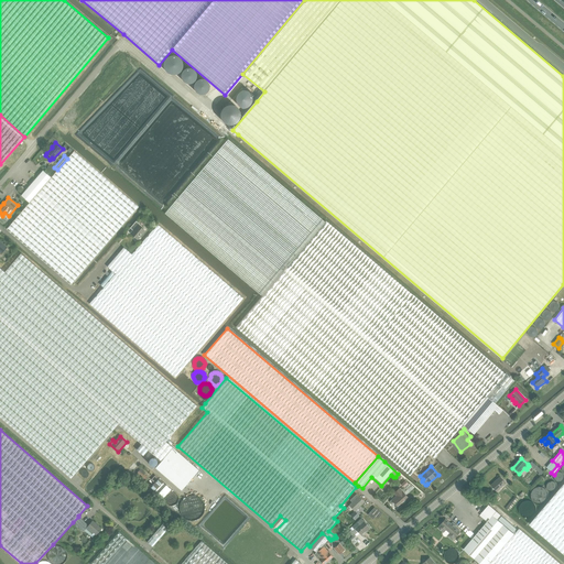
[(537,466),(534,468),(539,473),(538,474),(540,476),(544,472),(537,466)]
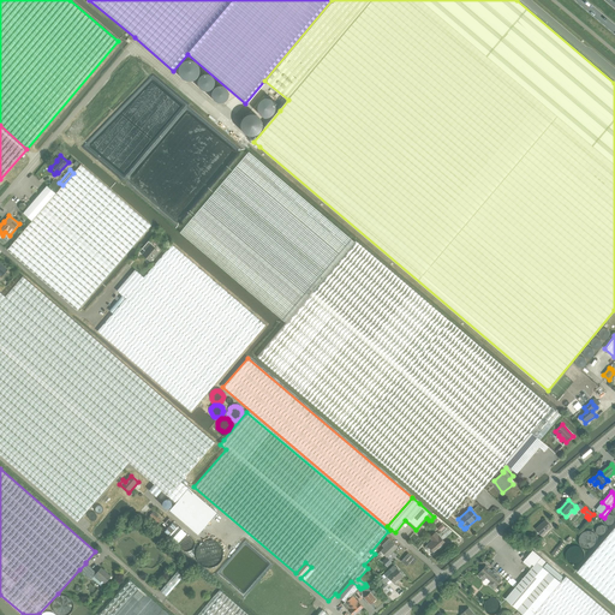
[(151,513),(149,517),(157,524),(161,520),(157,517),(151,513)]
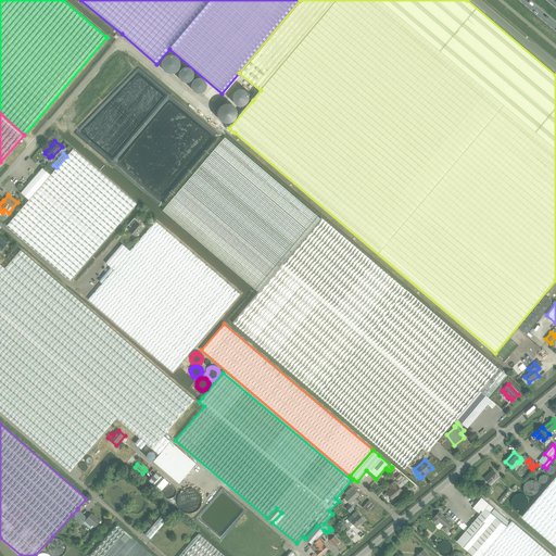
[(490,485),(498,477),(493,470),(484,479),(490,485)]
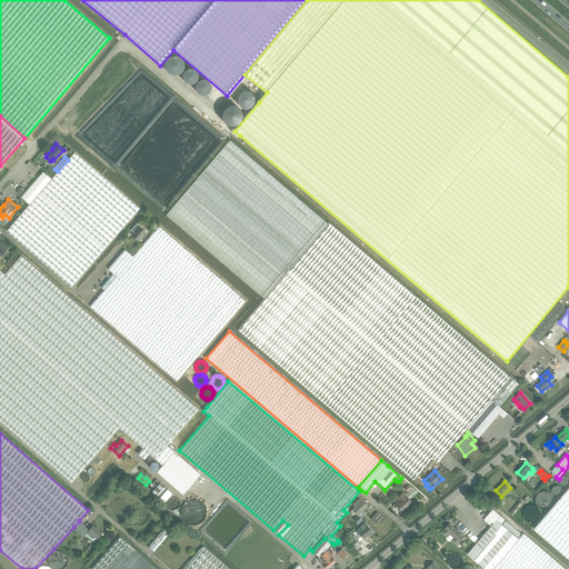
[(160,482),(152,491),(159,498),(167,489),(160,482)]
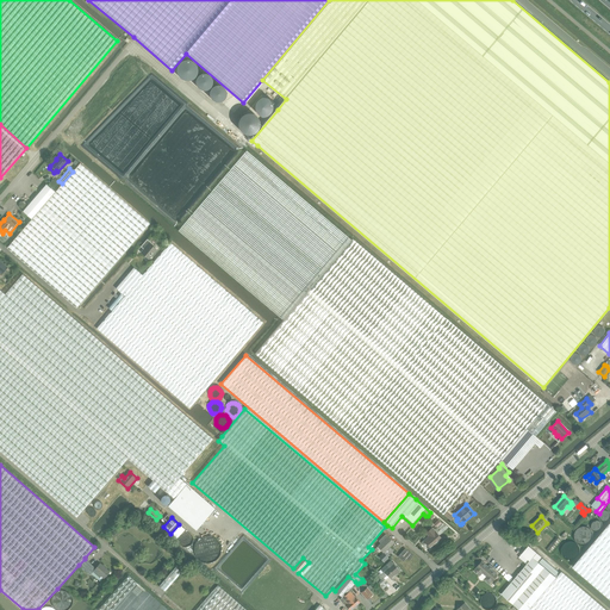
[(591,524),(591,527),(591,528),(592,530),(593,530),(595,531),(597,531),(598,531),(599,530),(601,529),(602,527),(602,526),(601,523),(599,522),(598,521),(597,521),(595,521),(593,522),(592,523),(591,524)]
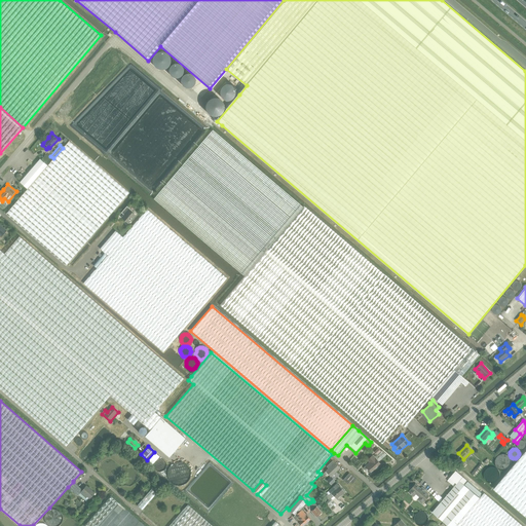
[(525,450),(493,488),(525,516),(525,450)]
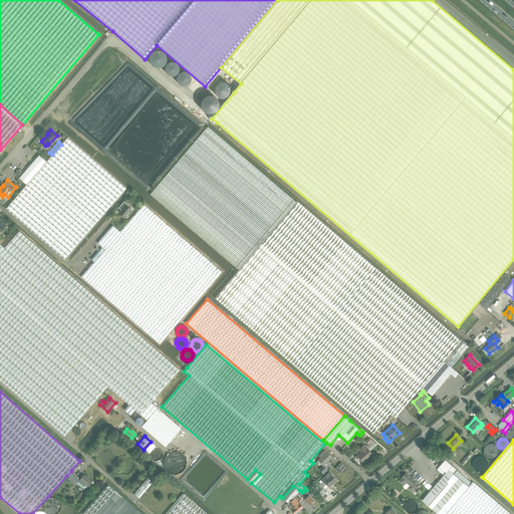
[(490,444),(488,445),(486,447),(485,449),(484,451),(484,453),(485,455),(487,457),(489,459),(491,459),(493,459),(496,458),(498,456),(499,454),(499,451),(499,449),(497,447),(495,445),(493,444),(490,444)]
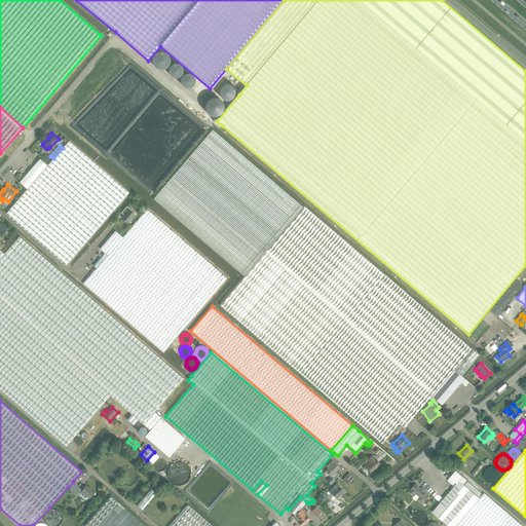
[(365,465),(364,467),(368,473),(370,472),(371,473),(380,464),(372,455),(367,459),(370,462),(365,465)]
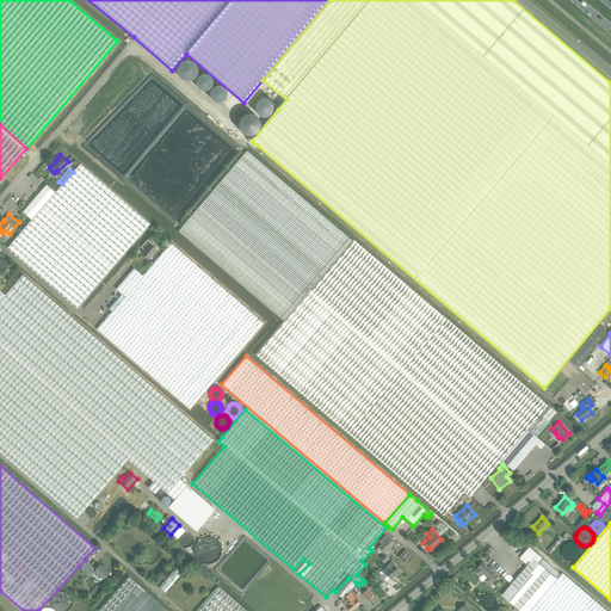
[(394,544),(389,538),(387,536),(383,538),(380,542),(382,544),(378,548),(383,554),(394,544)]
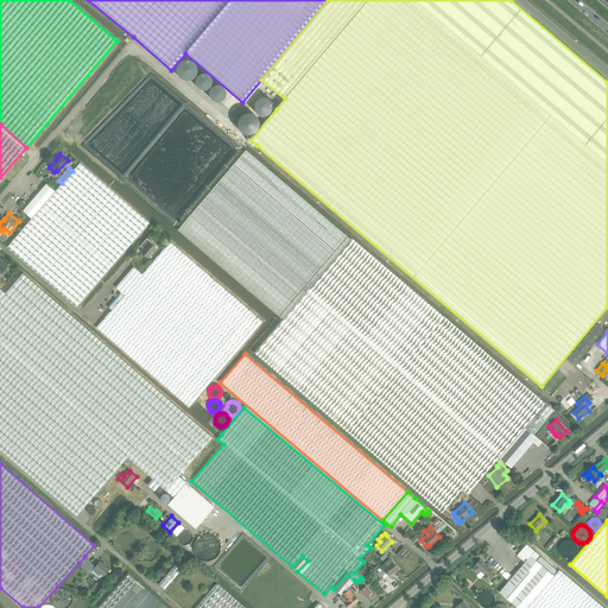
[(556,534),(544,548),(546,550),(557,537),(556,534)]
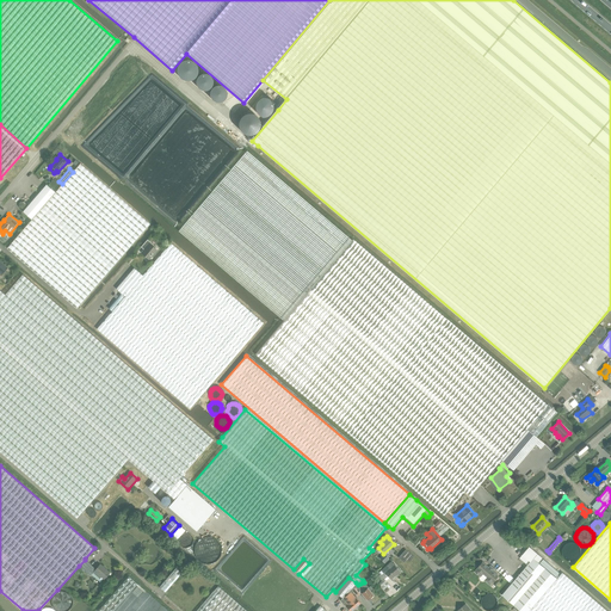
[(572,543),(569,543),(566,544),(563,547),(562,549),(562,551),(562,554),(563,557),(565,560),(567,561),(571,561),(573,561),(576,560),(579,557),(580,555),(580,551),(579,549),(578,545),(575,544),(572,543)]
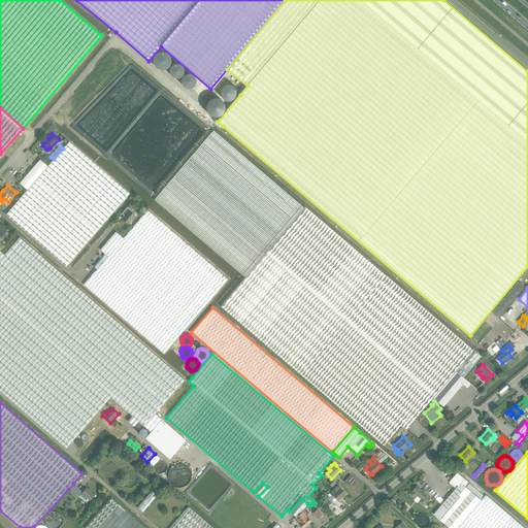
[(434,515),(449,527),(450,527),(457,527),(481,499),(465,486),(469,483),(457,472),(452,480),(458,486),(434,515)]
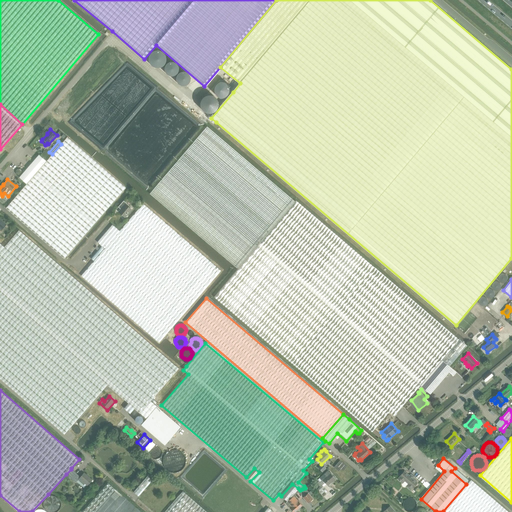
[(322,472),(326,468),(322,464),(318,468),(322,472)]
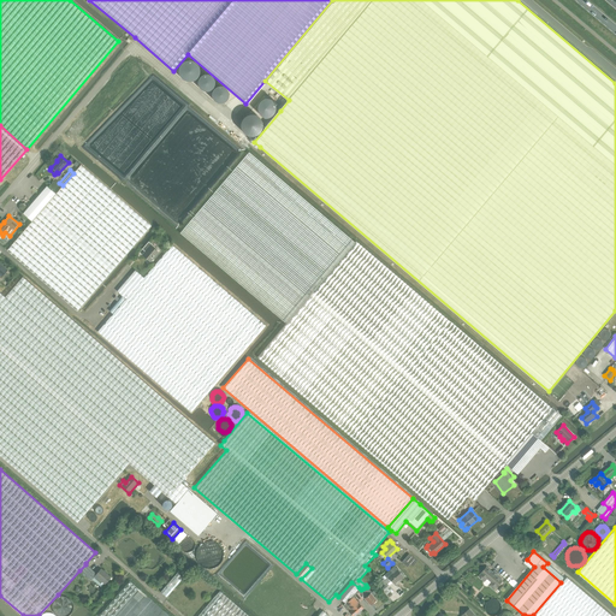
[(296,574),(301,579),(312,568),(306,563),(296,574)]
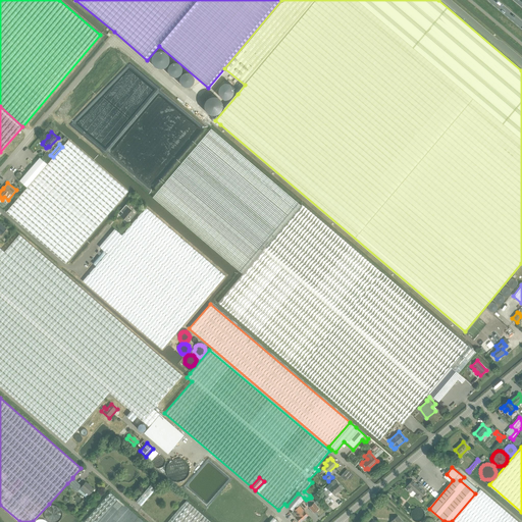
[(72,478),(67,483),(73,488),(77,491),(77,490),(86,498),(88,494),(89,494),(93,489),(86,482),(82,486),(77,483),(72,478)]
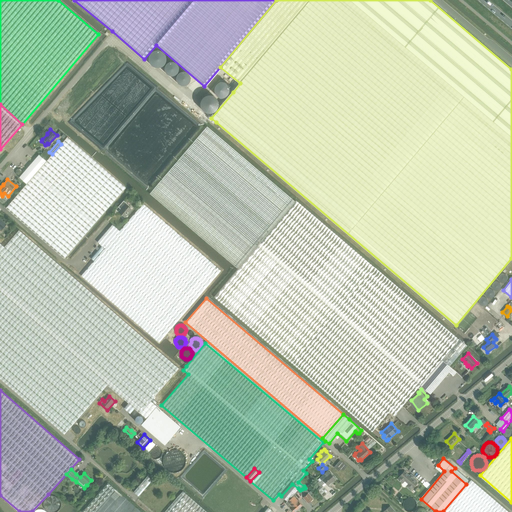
[(317,478),(316,479),(318,481),(316,483),(320,487),(325,483),(327,485),(333,481),(335,479),(328,470),(318,479),(317,478)]
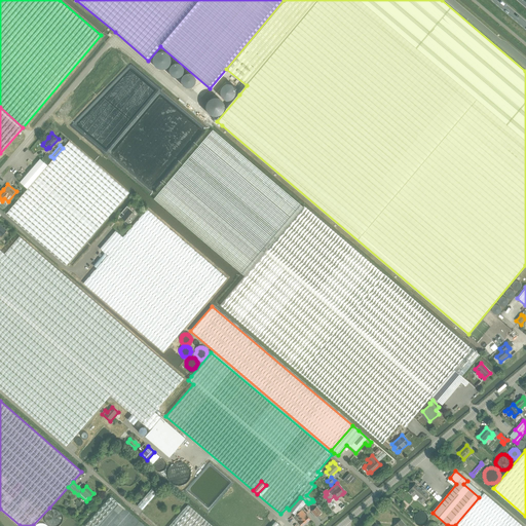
[(409,492),(413,496),(422,503),(428,496),(415,485),(409,492)]
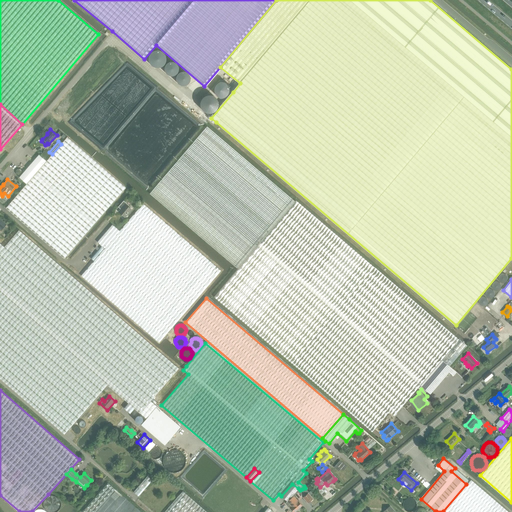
[(147,476),(133,492),(138,496),(152,480),(147,476)]
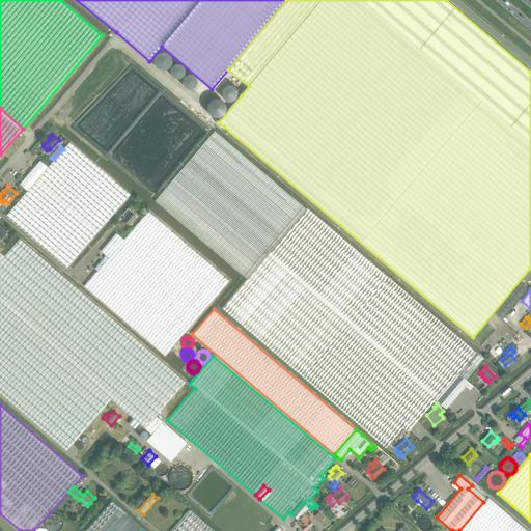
[(529,530),(488,497),(483,502),(459,530),(452,530),(451,530),(450,530),(529,530)]
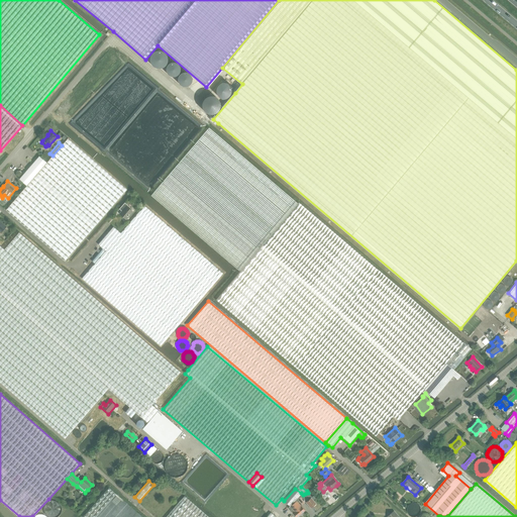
[(108,487),(83,516),(82,516),(94,516),(116,494),(108,487)]
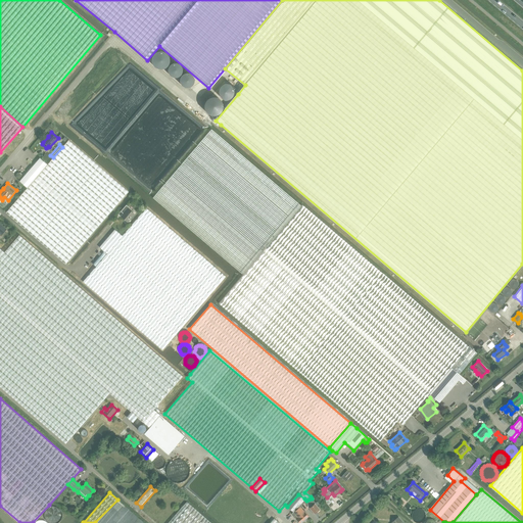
[(287,507),(291,511),(293,513),(299,507),(304,503),(306,501),(304,498),(298,494),(287,507)]
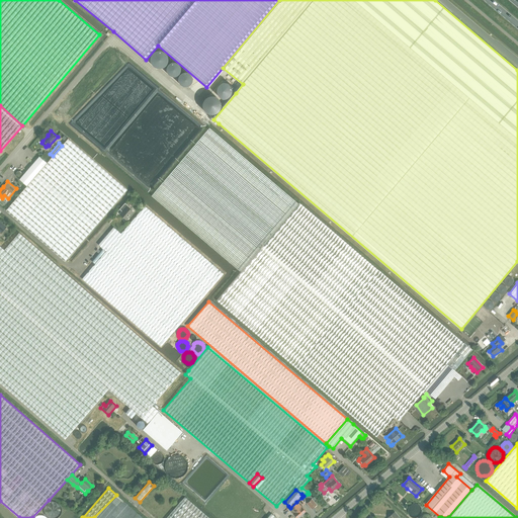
[(304,496),(301,498),(311,509),(317,505),(314,502),(317,500),(314,497),(312,498),(310,495),(309,494),(306,495),(304,496)]
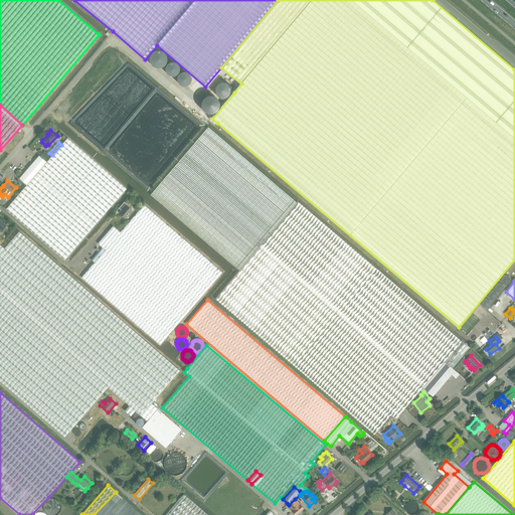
[(207,514),(183,494),(165,514),(207,514)]
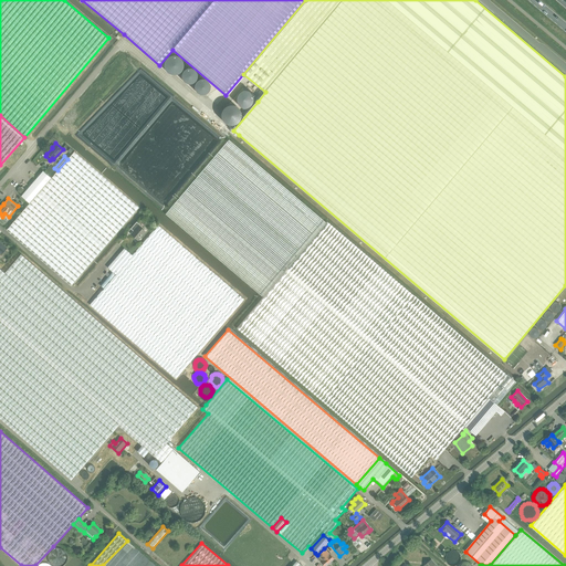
[(317,555),(315,556),(318,559),(321,563),(322,562),(325,565),(328,564),(328,565),(331,563),(329,563),(334,559),(331,554),(329,555),(324,548),(317,555)]
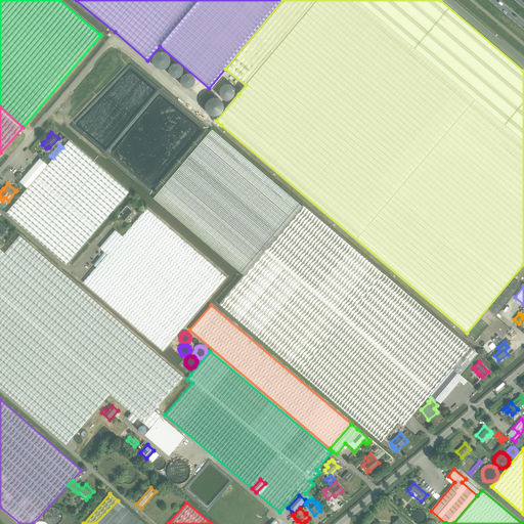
[(62,518),(62,517),(61,516),(61,514),(60,513),(58,512),(56,511),(55,511),(54,511),(52,511),(51,512),(50,513),(49,514),(48,515),(48,516),(48,518),(48,519),(48,520),(49,522),(49,523),(50,523),(58,523),(60,523),(61,522),(61,521),(62,520),(62,518)]
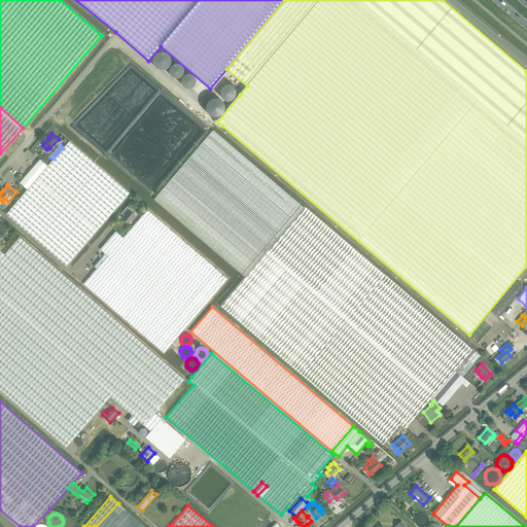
[(430,521),(430,519),(429,518),(429,517),(427,515),(425,515),(424,515),(422,515),(421,516),(420,516),(419,518),(419,519),(419,520),(419,522),(419,523),(419,524),(420,525),(422,526),(423,526),(424,526),(425,526),(426,526),(428,526),(428,525),(429,524),(430,523),(430,522),(430,521)]
